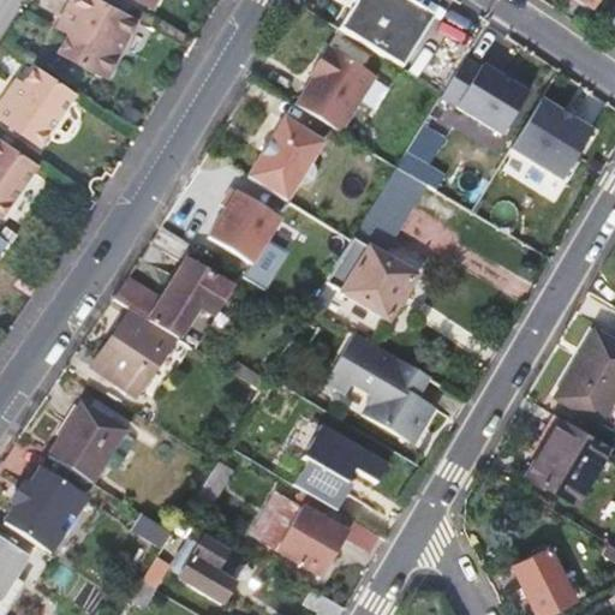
[(124,13),(97,0),(61,0),(53,16),(66,23),(60,33),(49,53),(91,75),(124,13)]
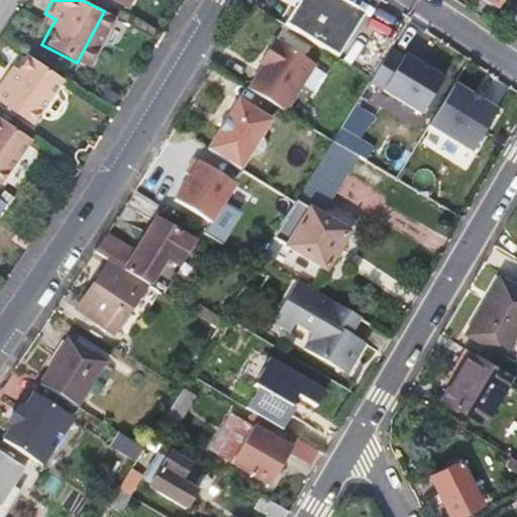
[(297,4),(285,23),(339,57),(365,14),(340,0),(283,0),(283,1),(290,6),(293,1),(297,4)]
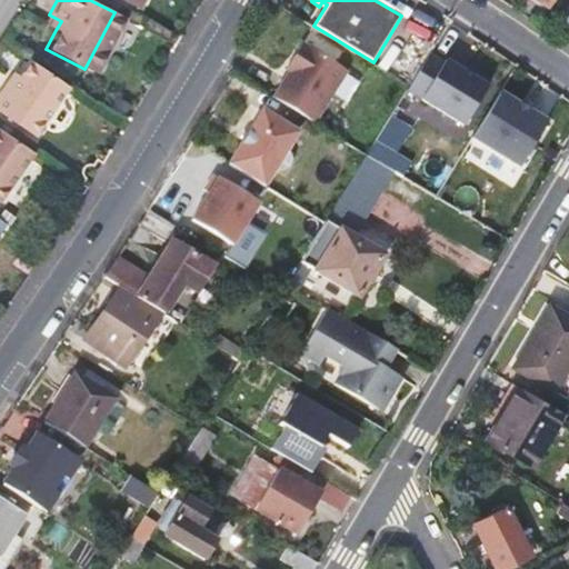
[(61,21),(49,15),(45,23),(56,30),(61,21)]
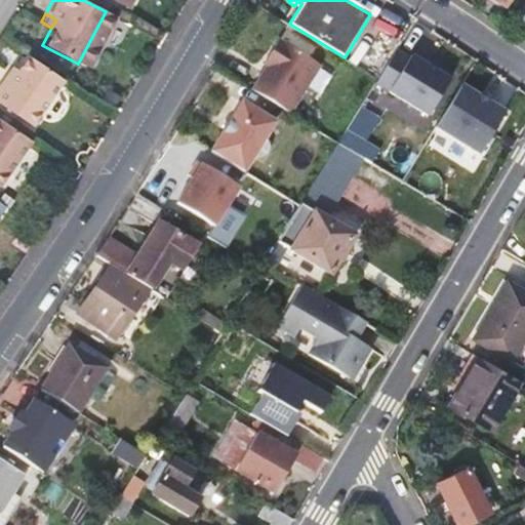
[(268,65),(253,89),(291,112),(310,82),(320,64),(279,39),(269,55),(273,57),(268,65)]
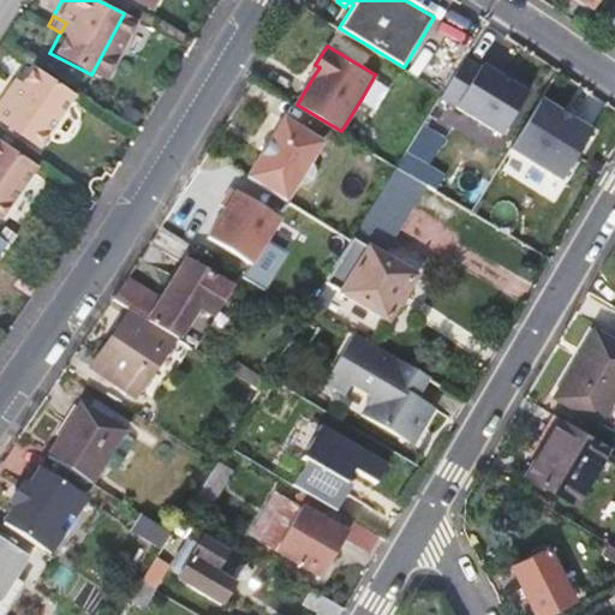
[(441,96),(503,133),(526,95),(530,89),(511,77),(508,81),(481,65),(478,67),(464,58),(441,96)]
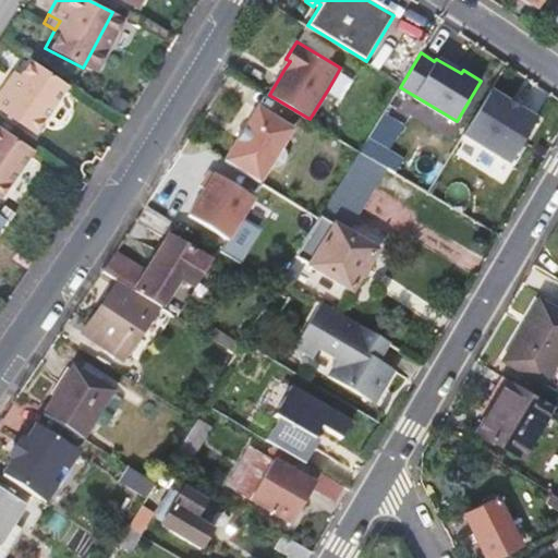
[(63,84),(26,59),(14,76),(1,95),(0,94),(0,113),(29,133),(63,84)]
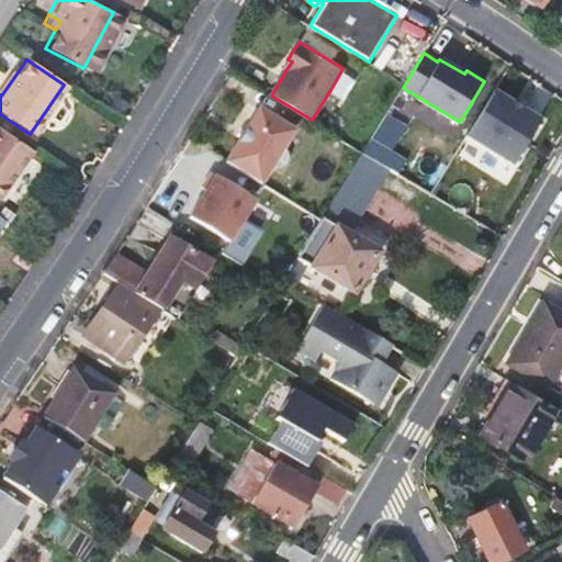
[(343,68),(332,88),(344,94),(356,76),(343,68)]
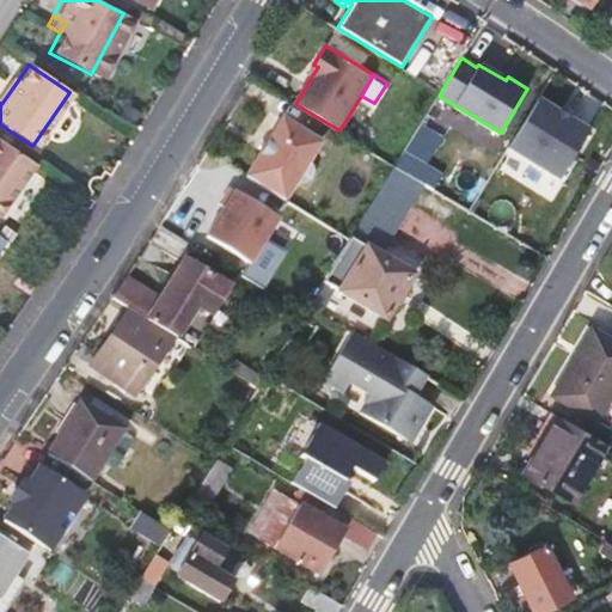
[(0,103),(1,104),(16,84),(10,80),(0,93),(0,103)]
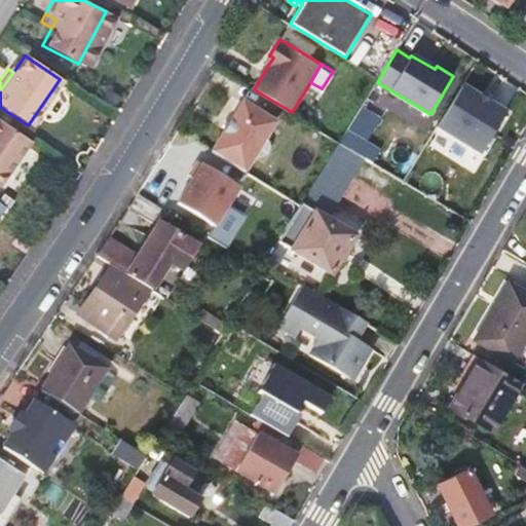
[(437,127),(481,154),(506,112),(462,85),(437,127)]
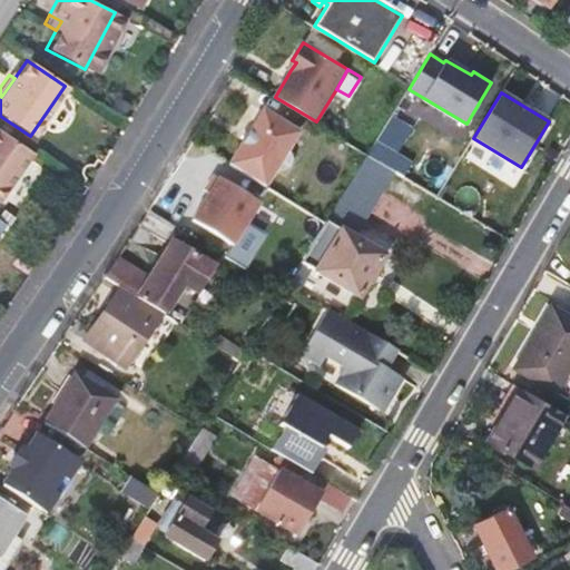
[(264,187),(275,169),(276,169),(277,169),(278,169),(279,170),(281,170),(282,169),(283,169),(284,169),(285,168),(286,168),(287,167),(288,166),(288,165),(290,165),(290,164),(290,163),(290,161),(291,160),(291,159),(291,158),(291,157),(290,156),(290,155),(288,154),(288,153),(287,151),(286,150),(297,133),(262,110),(228,165),(264,187)]
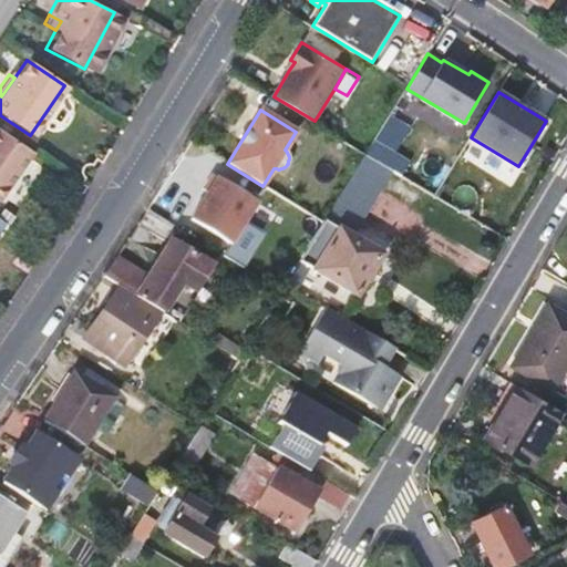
[(0,192),(29,151),(0,131),(0,192)]
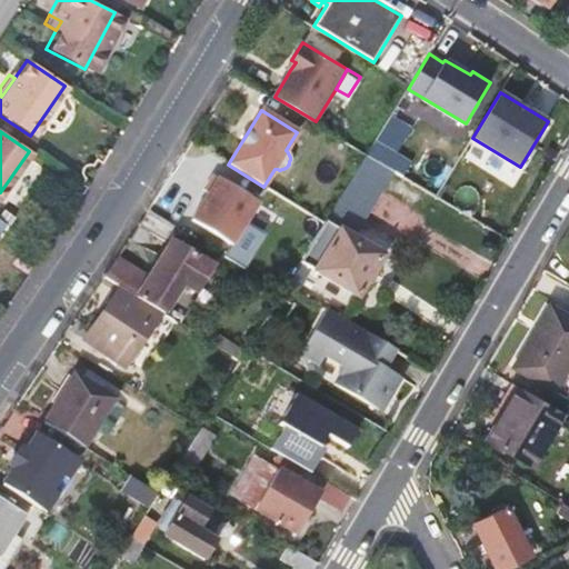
[(326,221),(357,239),(398,172),(368,153),(326,221)]
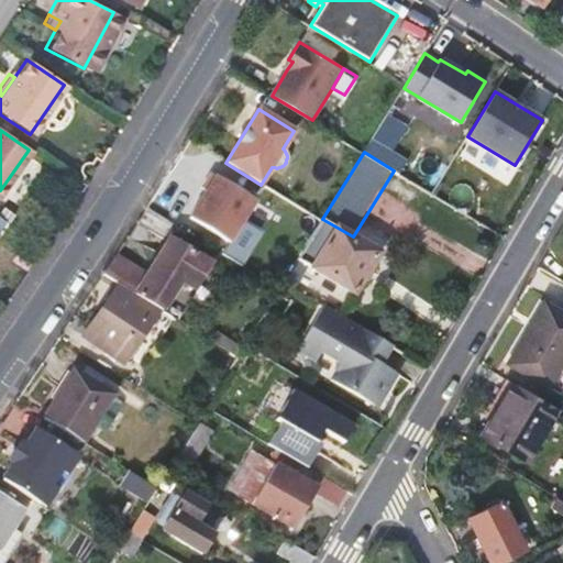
[(190,219),(231,243),(256,201),(211,174),(202,189),(210,194),(203,203),(199,205),(190,219)]
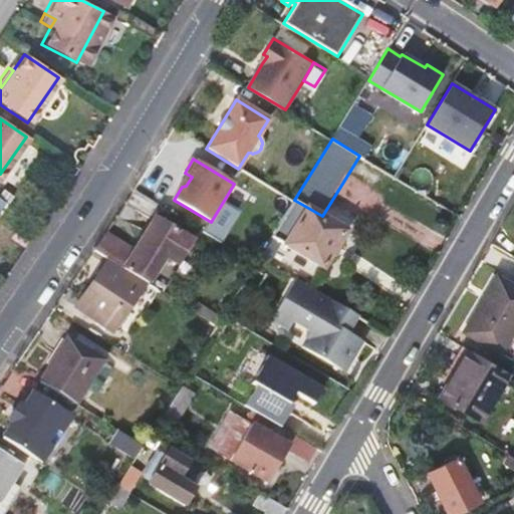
[(294,200),(272,235),(317,264),(340,226),(322,216),(294,200)]
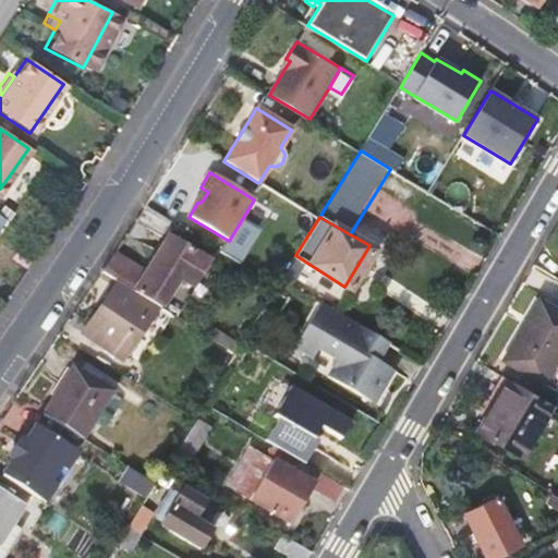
[(157,306),(160,308),(179,279),(192,288),(208,262),(168,237),(145,273),(113,254),(100,273),(116,281),(157,306)]
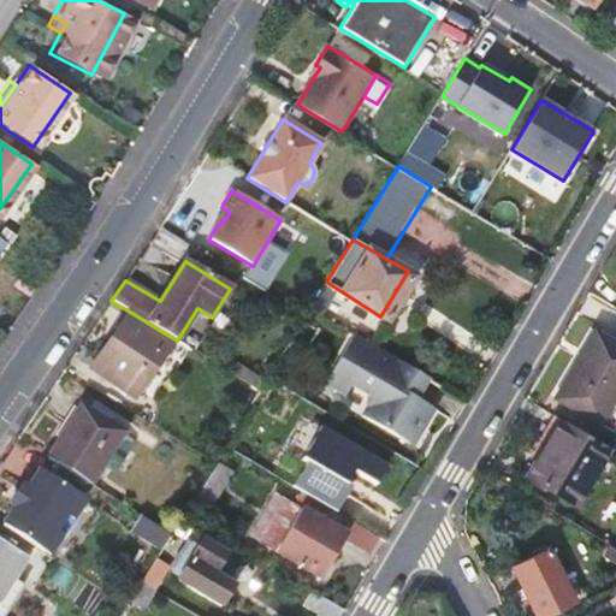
[(173,338),(128,311),(93,369),(137,396),(173,338)]
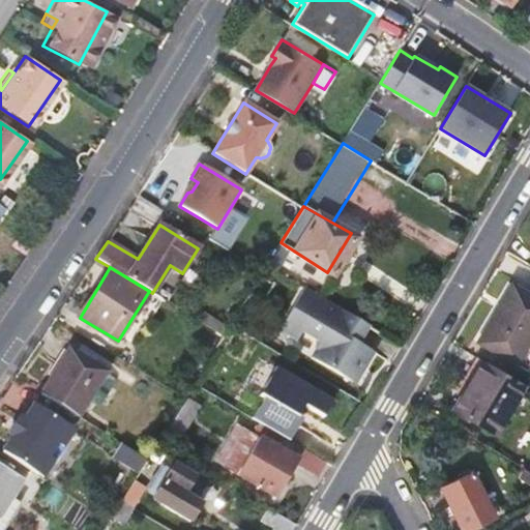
[(529,291),(512,281),(478,340),(517,362),(529,340),(529,291)]
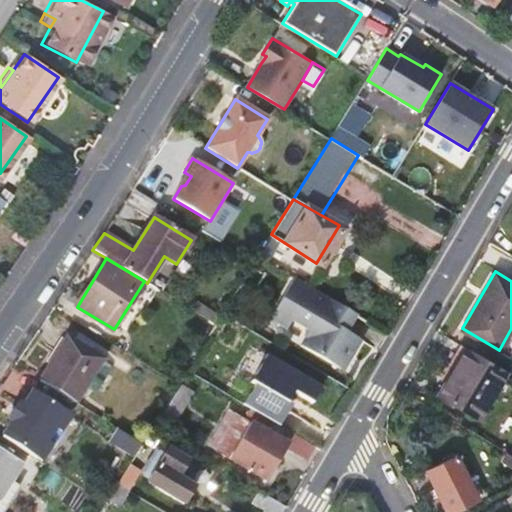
[(346,330),(356,314),(294,277),(270,318),(287,328),(292,319),(309,329),(300,344),(341,369),(349,355),(353,354),(361,339),(346,330)]
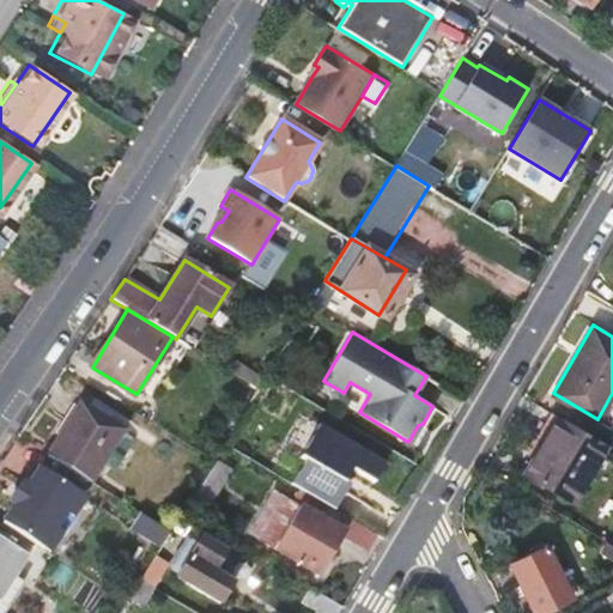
[(242,356),(232,372),(259,388),(266,375),(268,372),(242,356)]
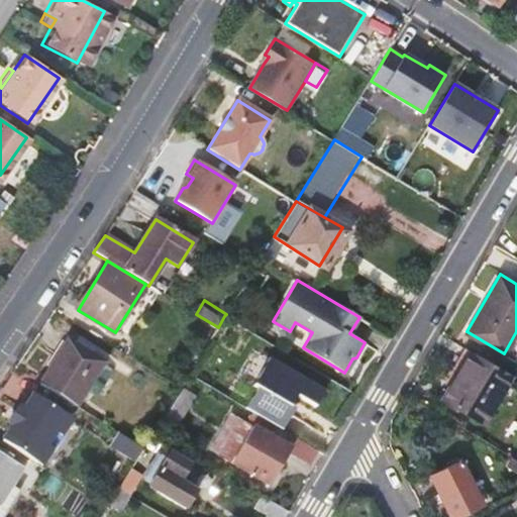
[(67,339),(38,384),(77,407),(105,362),(67,339)]
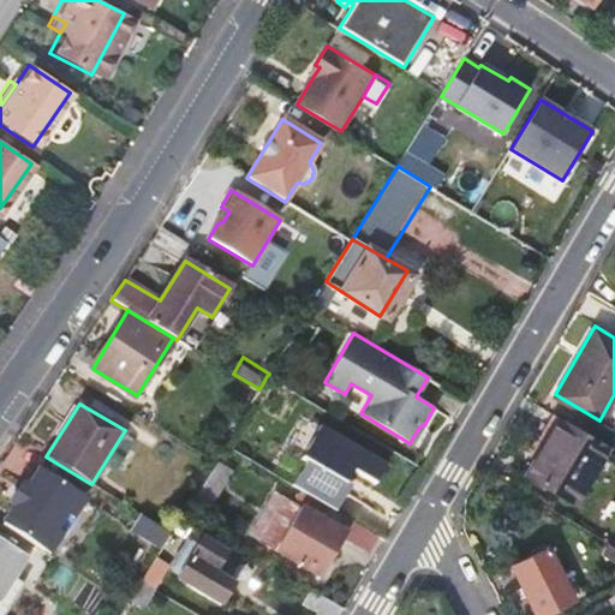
[(561,415),(527,471),(577,500),(610,445),(561,415)]
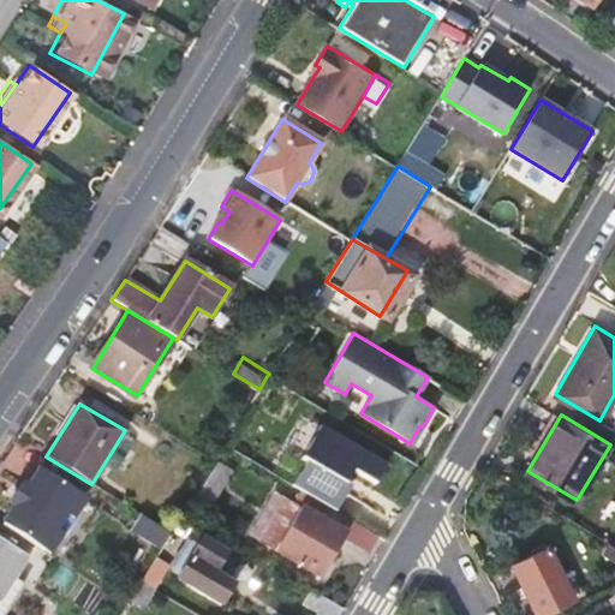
[(386,460),(321,422),(299,457),(304,460),(291,483),(334,509),(350,483),(345,481),(352,467),(374,481),(386,460)]
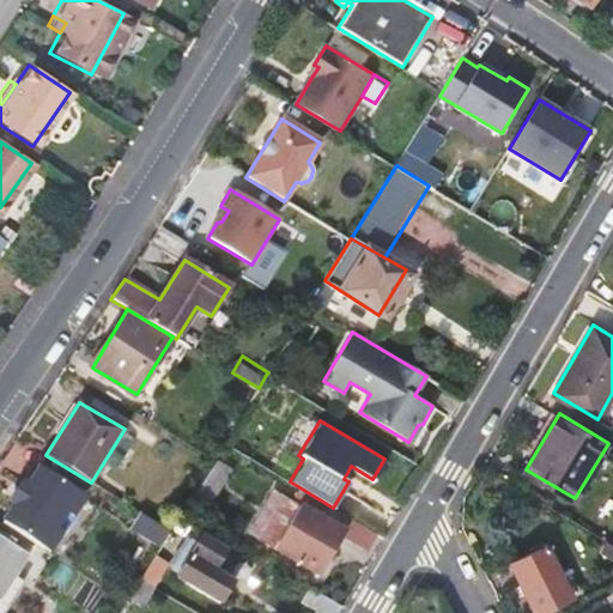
[(0,520),(0,521),(40,547),(49,530),(55,534),(68,516),(62,511),(73,495),(35,468),(24,486),(11,504),(0,520)]
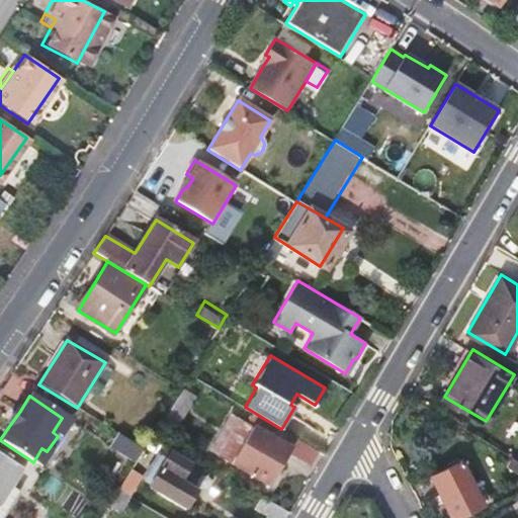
[(9,426),(20,411),(14,407),(4,422),(9,426)]
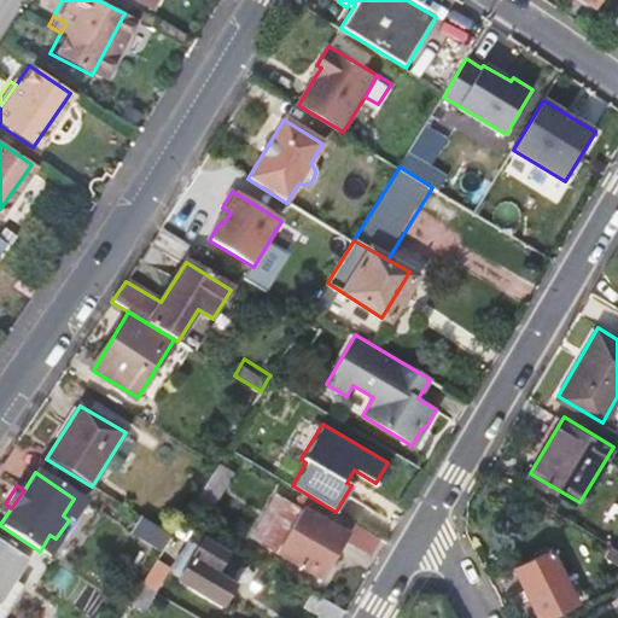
[(347,538),(274,495),(250,536),(322,578),(347,538)]
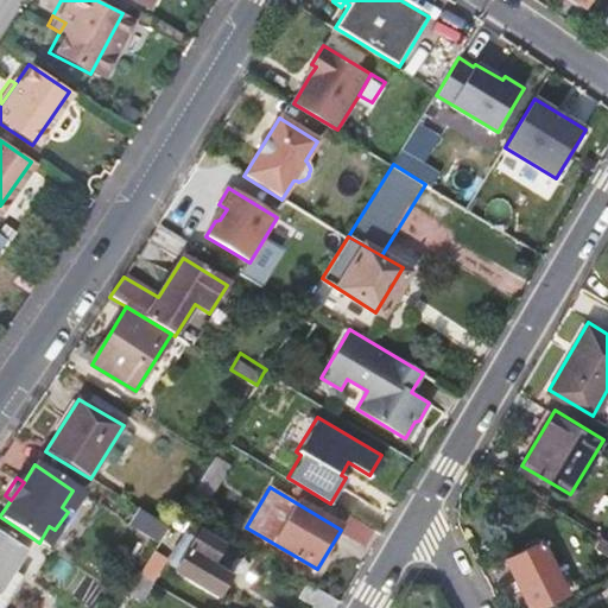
[(138,507),(128,521),(159,540),(162,538),(169,525),(138,507)]
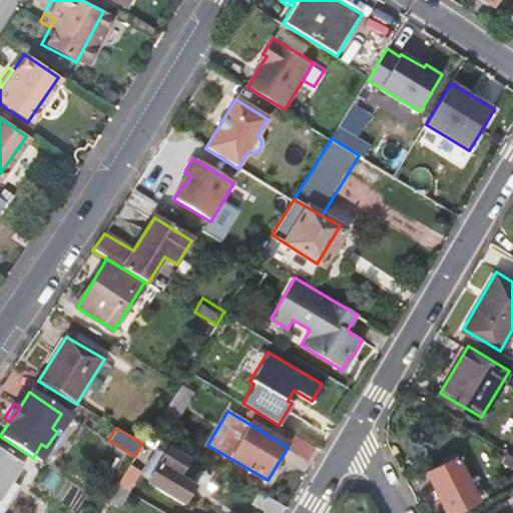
[(147,483),(184,505),(194,487),(175,476),(185,460),(166,449),(165,451),(159,448),(155,449),(141,473),(142,477),(149,481),(147,483)]
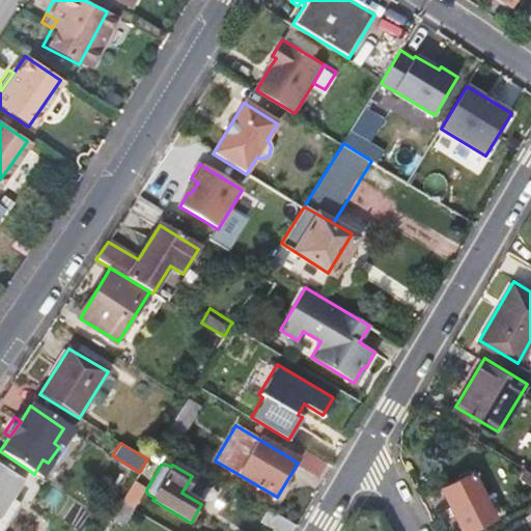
[(0,530),(2,530),(21,503),(11,497),(23,479),(0,465),(0,530)]
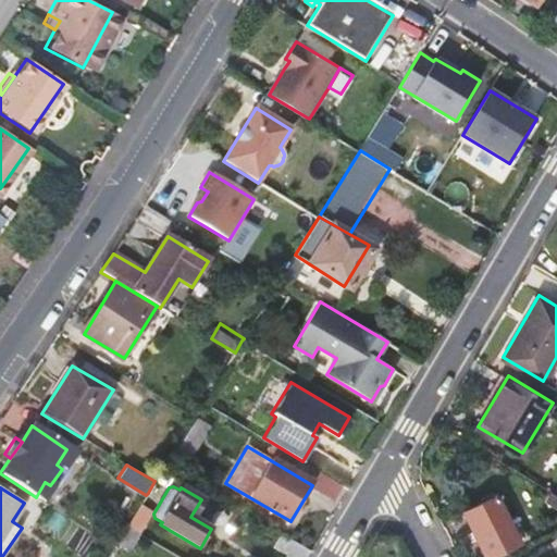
[(465,511),(486,556),(491,556),(519,543),(496,496),(465,511)]
